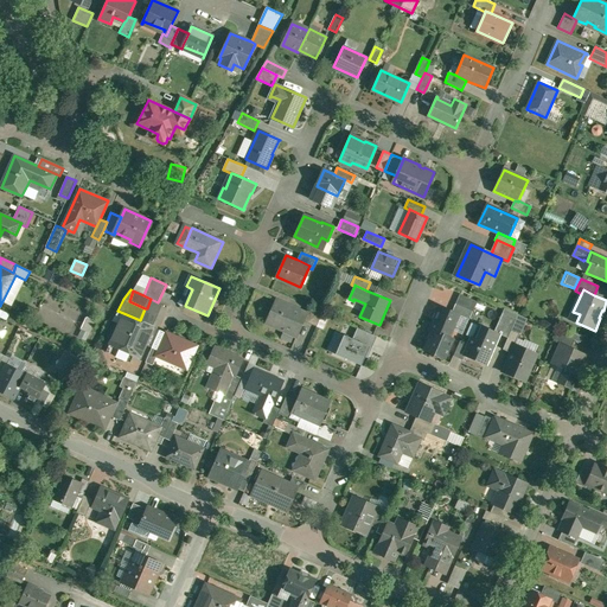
[(477,301),(460,294),(455,304),(473,311),(477,301)]
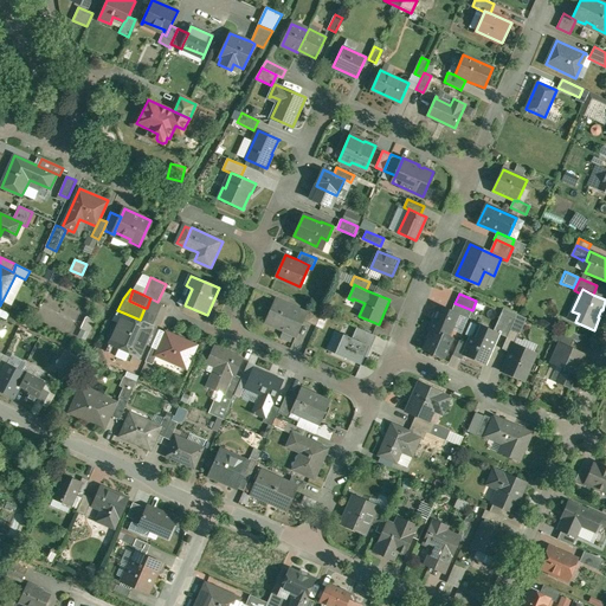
[(150,298),(147,308),(144,308),(140,320),(153,326),(162,303),(158,302),(150,298)]
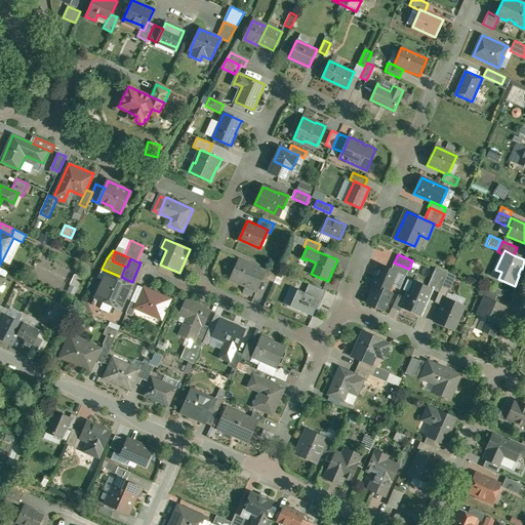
[(265,271),(239,259),(231,279),(257,290),(263,278),(266,272),(265,271)]
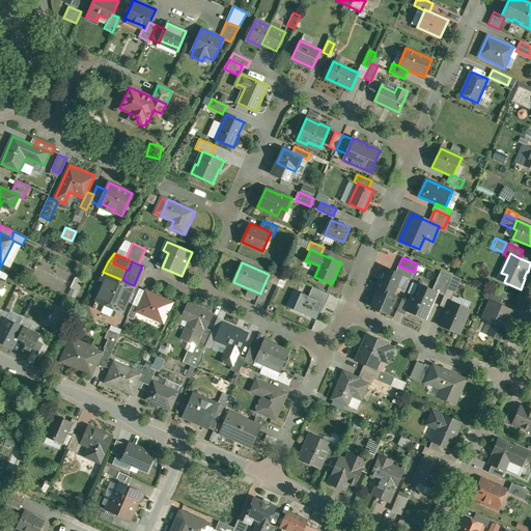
[(414,272),(398,266),(395,272),(401,275),(411,279),(414,272)]
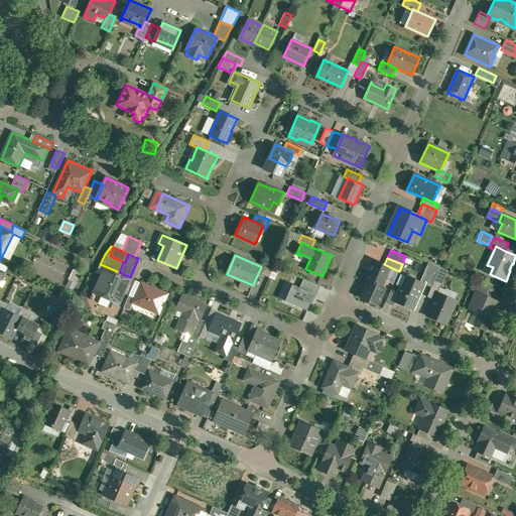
[(274,265),(263,260),(260,266),(261,267),(258,273),(269,277),(274,265)]
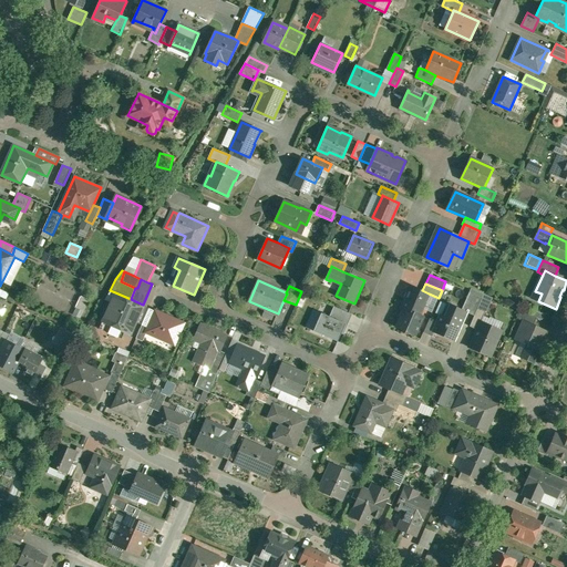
[(412,286),(409,292),(408,292),(401,308),(404,309),(420,316),(429,294),(422,290),(412,286)]
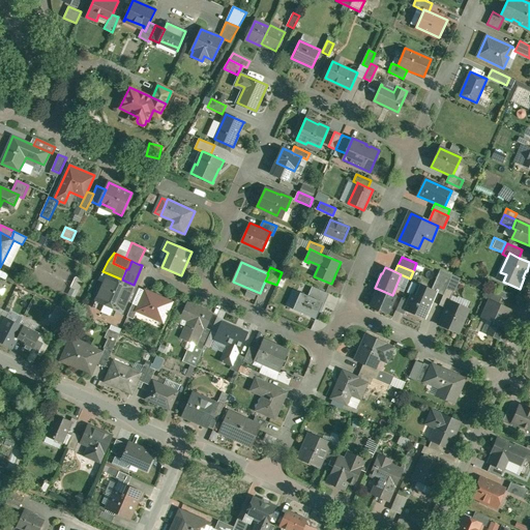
[(122,280),(108,273),(98,295),(96,300),(107,304),(107,305),(111,306),(117,310),(122,312),(134,286),(134,285),(122,280)]
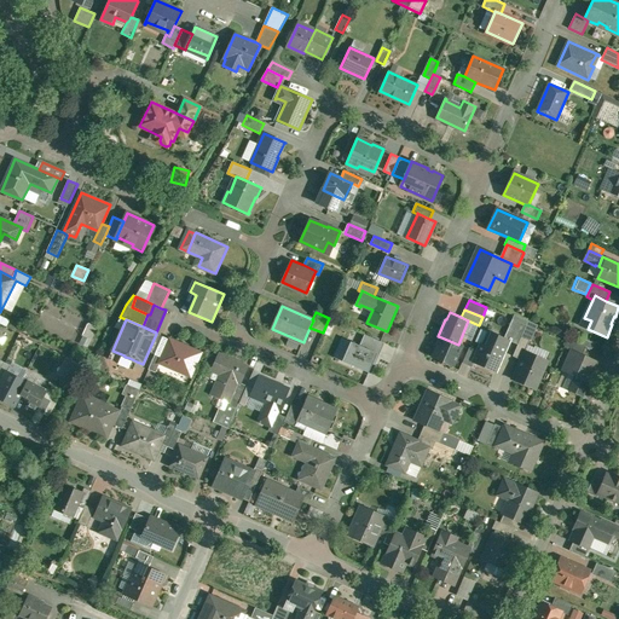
[(527,325),(514,319),(510,325),(518,329),(513,340),(520,342),(522,336),(527,325)]
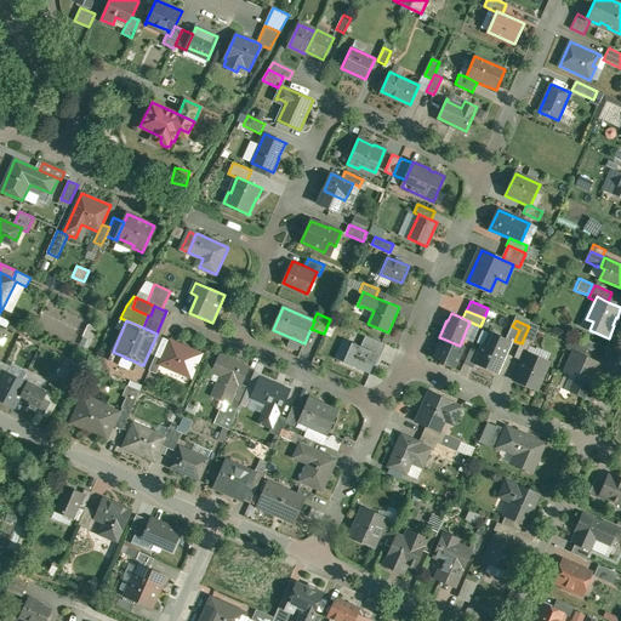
[(86,348),(96,328),(85,323),(77,343),(86,348)]
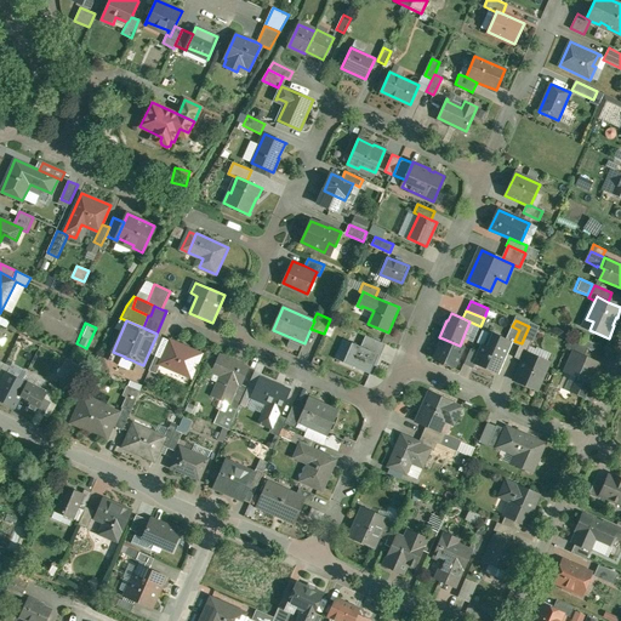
[(512,342),(495,335),(489,348),(484,346),(477,364),(499,374),(512,342)]
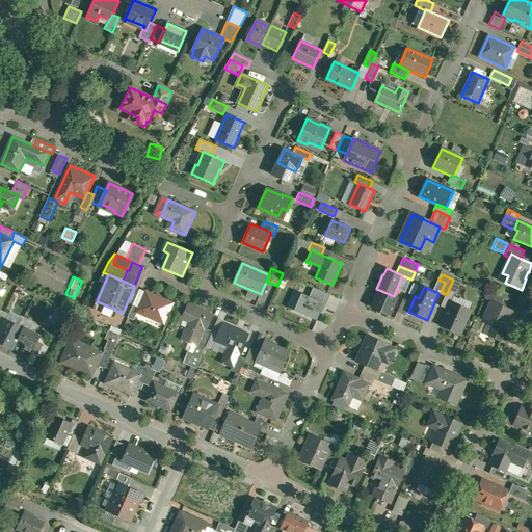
[(447,294),(442,306),(449,309),(452,302),(457,292),(449,289),(447,294)]
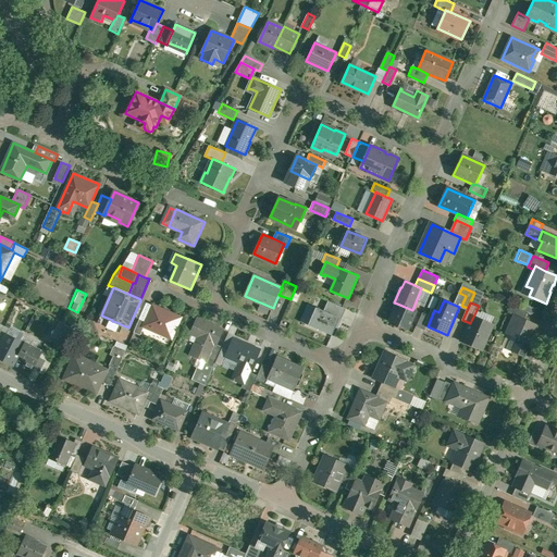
[(412,310),(397,304),(396,305),(395,306),(393,309),(394,311),(390,321),(408,329),(416,311),(412,310)]
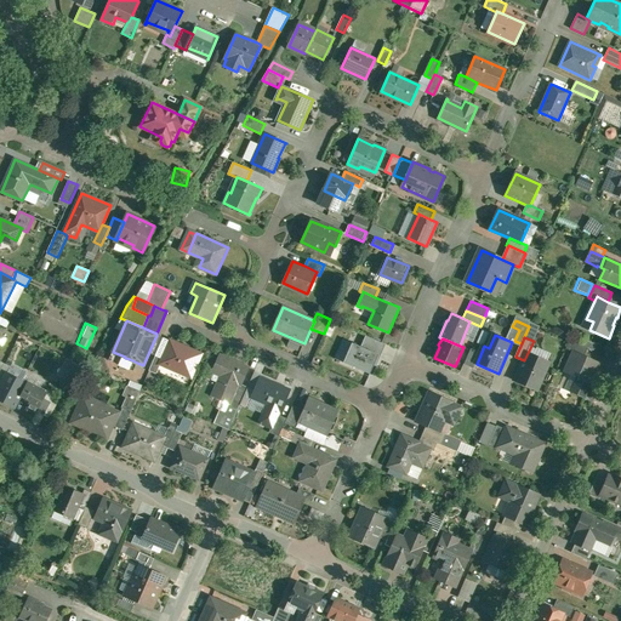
[(588,348),(571,340),(568,349),(575,352),(586,355),(588,348)]
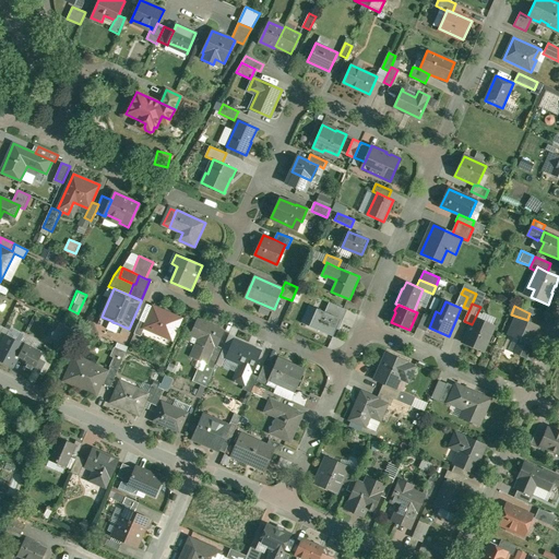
[(171,314),(153,307),(147,320),(144,328),(145,328),(171,340),(181,319),(171,314)]
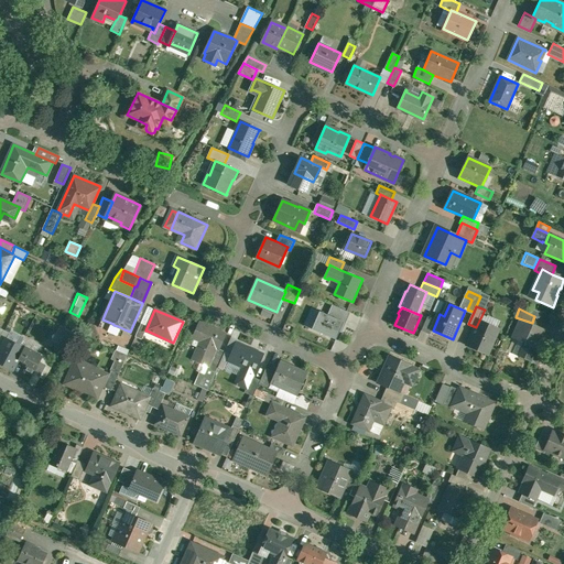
[(318,311),(311,328),(338,338),(345,322),(318,311)]
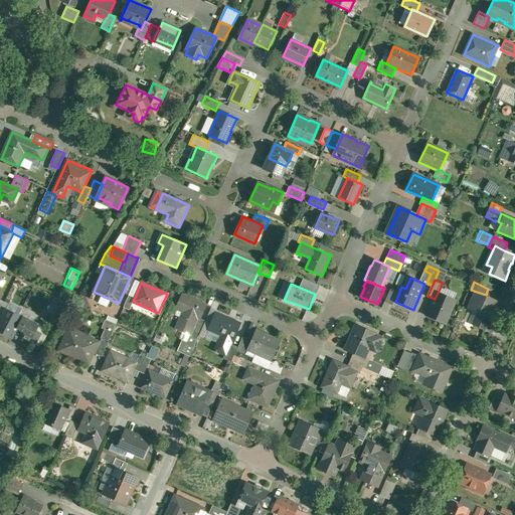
[(486,295),(477,292),(469,309),(480,314),(475,325),(486,330),(499,301),(486,295)]
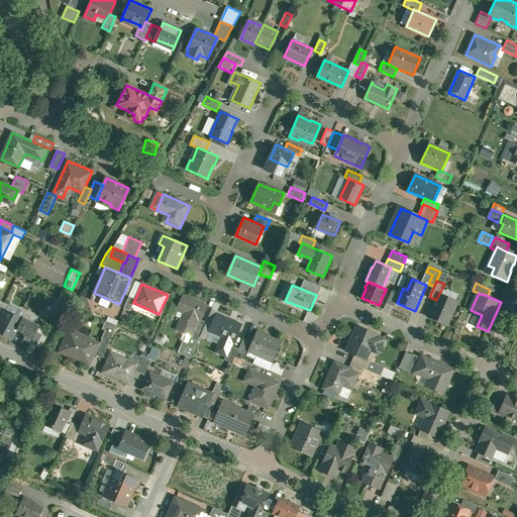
[(130,294),(124,308),(130,311),(134,303),(133,303),(136,296),(130,294)]
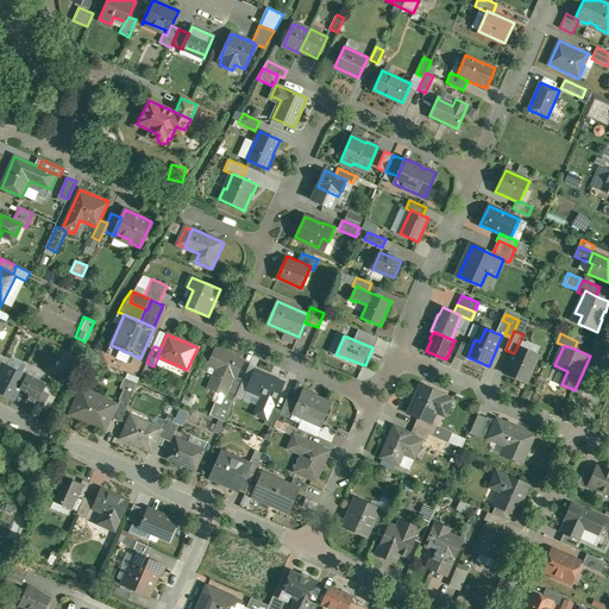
[(518,346),(514,353),(506,374),(528,383),(540,356),(518,346)]
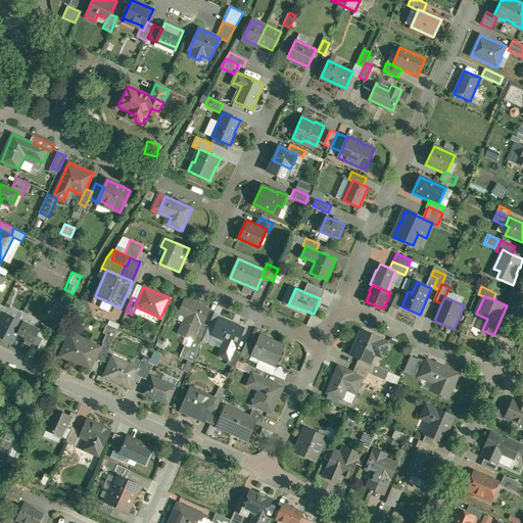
[(208,308),(185,298),(179,313),(186,316),(179,332),(194,339),(196,333),(201,322),(203,323),(208,308)]
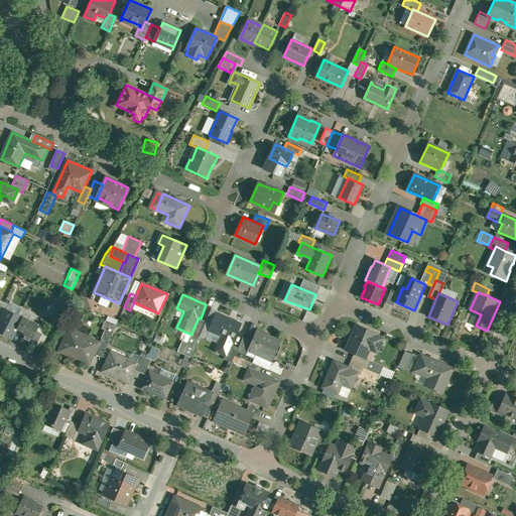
[(114,301),(108,298),(105,304),(111,307),(114,301)]
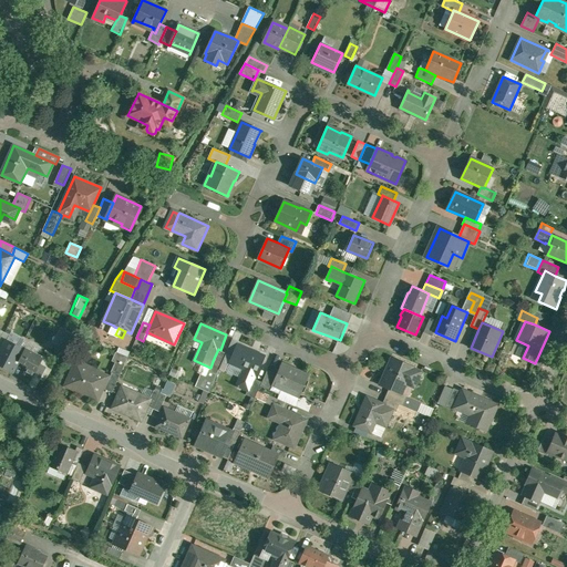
[(11,334),(4,332),(0,340),(0,348),(1,349),(6,339),(8,340),(11,334)]
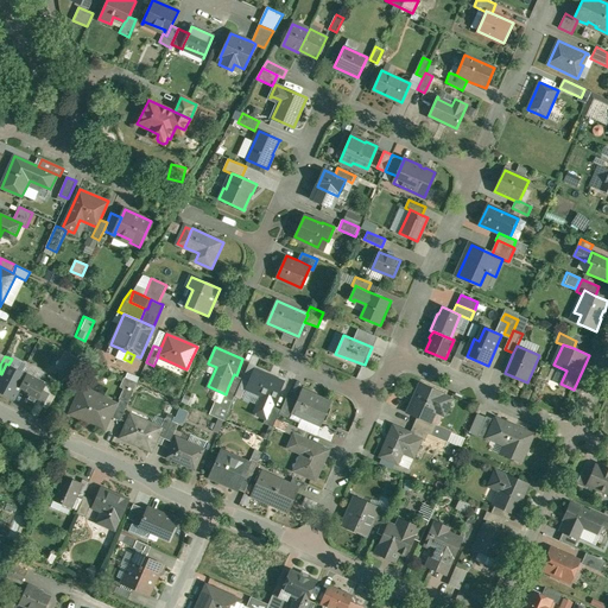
[(1,374),(0,375),(0,394),(13,401),(20,387),(23,385),(21,384),(17,381),(10,378),(14,368),(8,365),(6,363),(1,374)]
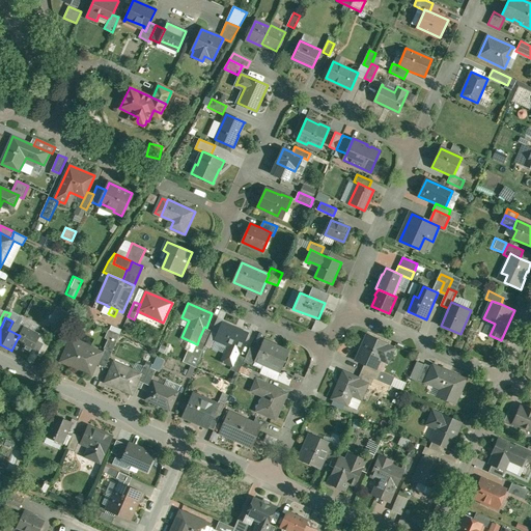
[(248,334),(222,323),(215,340),(228,346),(222,361),(232,365),(238,355),(239,351),(241,352),(248,334)]
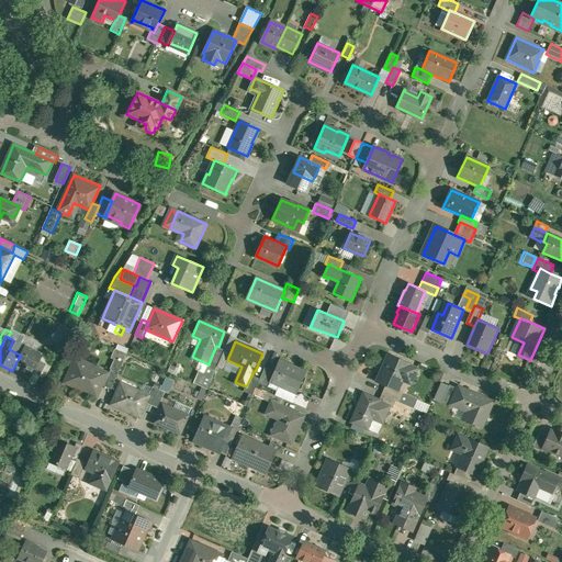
[(25,345),(21,343),(15,352),(20,355),(25,345)]
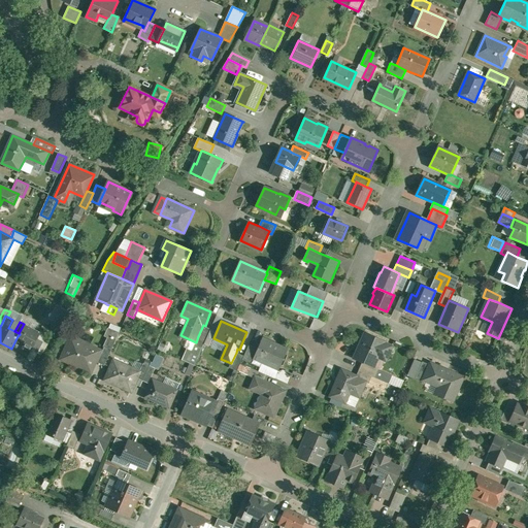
[(40,333),(24,324),(19,333),(20,334),(18,336),(26,340),(23,345),(31,350),(37,338),(40,333)]
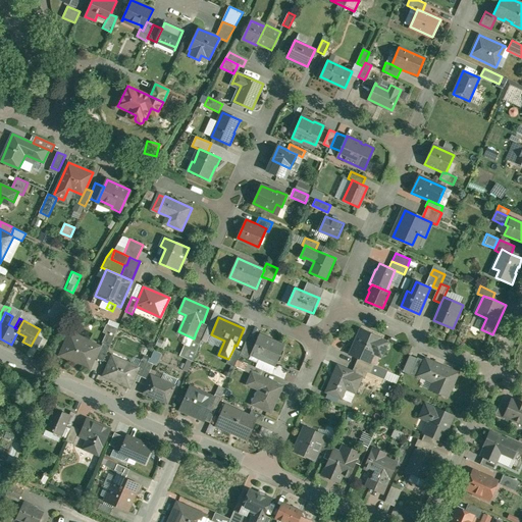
[(203,322),(201,321),(196,332),(203,336),(208,325),(203,322)]
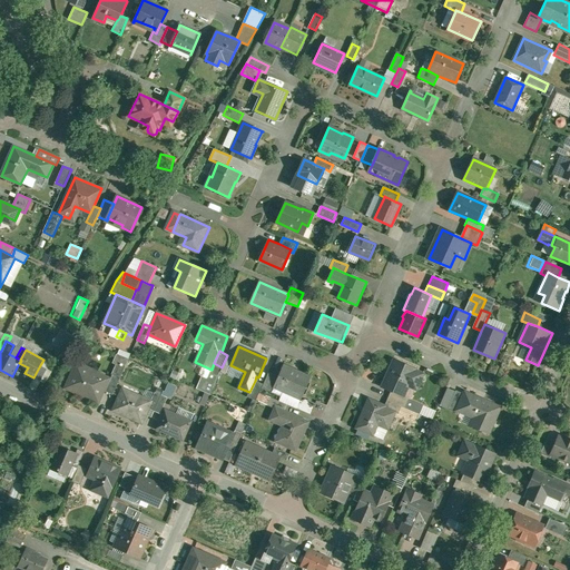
[(423,374),(394,361),(383,386),(404,395),(411,381),(419,384),(423,374)]
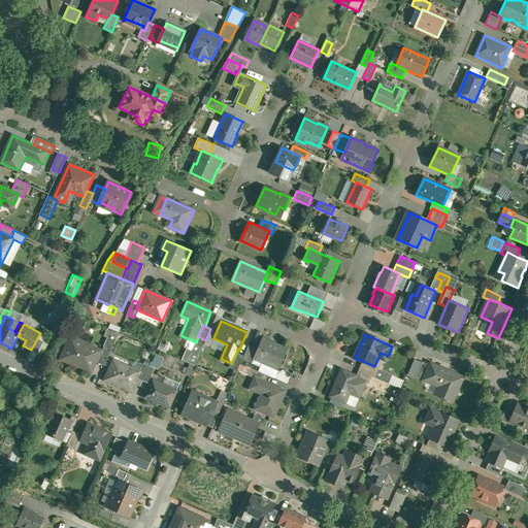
[(43,341),(37,338),(31,350),(37,353),(43,341)]
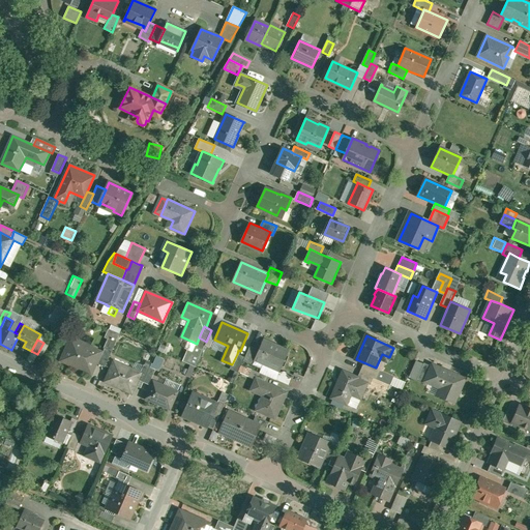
[(81,346),(71,342),(72,340),(71,340),(62,360),(92,374),(100,353),(82,345),(81,346)]
